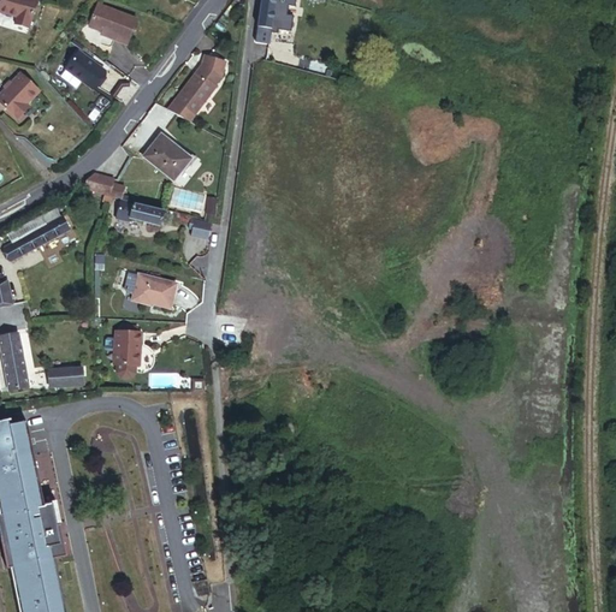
[(0,0),(0,9),(15,13),(13,17),(27,21),(33,0),(0,0)]
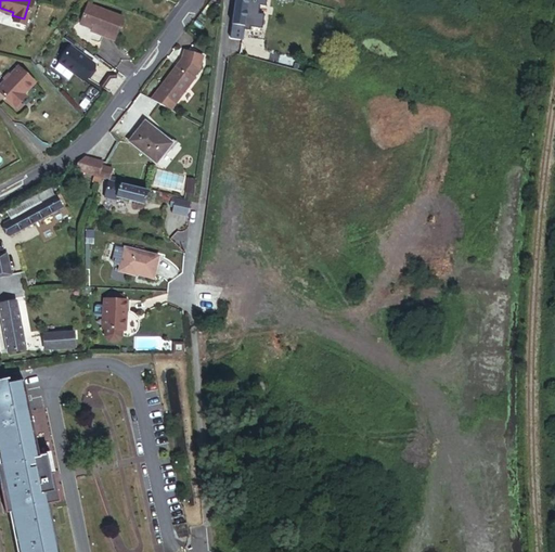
[(236,0),(234,22),(245,23),(246,10),(248,1),(248,0),(236,0)]
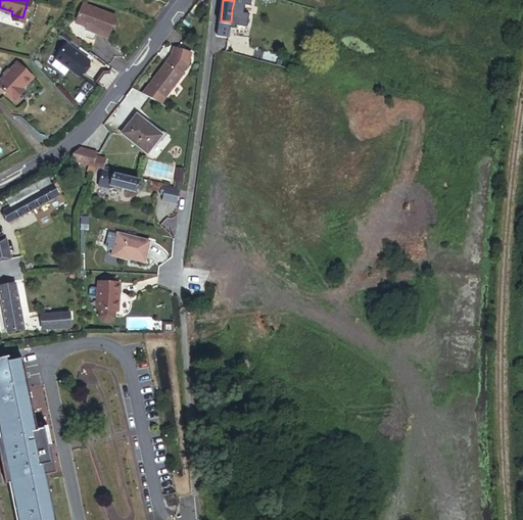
[(116,14),(83,1),(76,20),(90,26),(92,27),(92,29),(108,36),(116,14)]
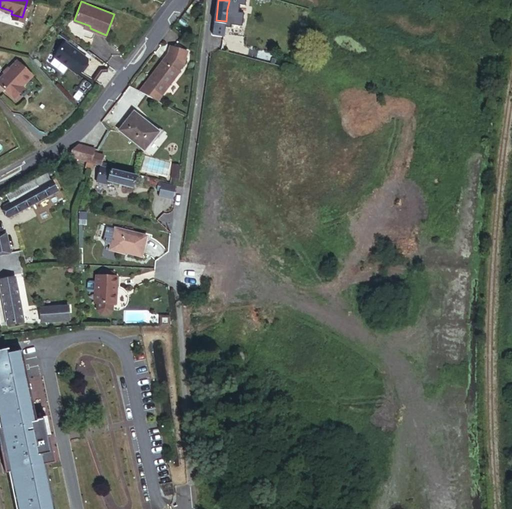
[(226,21),(216,20),(214,33),(224,34),(226,21)]
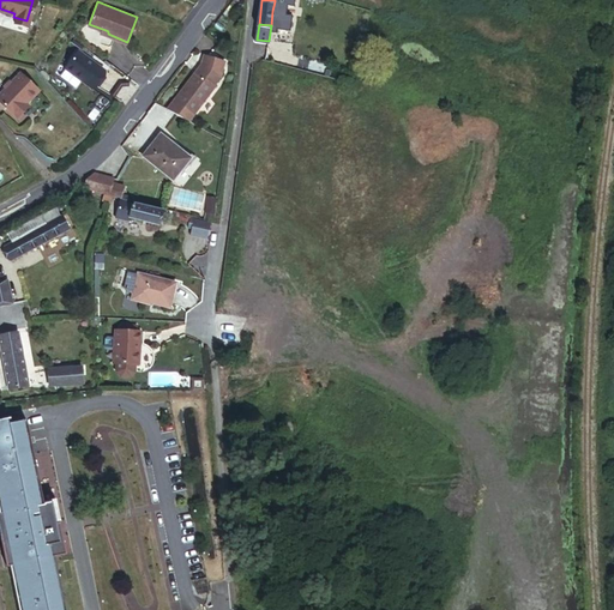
[(104,68),(78,48),(65,66),(91,86),(104,68)]
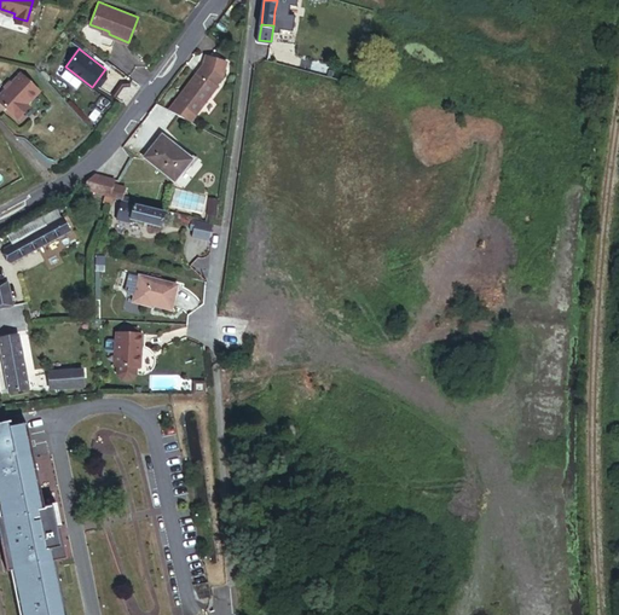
[(223,77),(203,62),(175,97),(196,114),(219,86),(217,85),(223,77)]
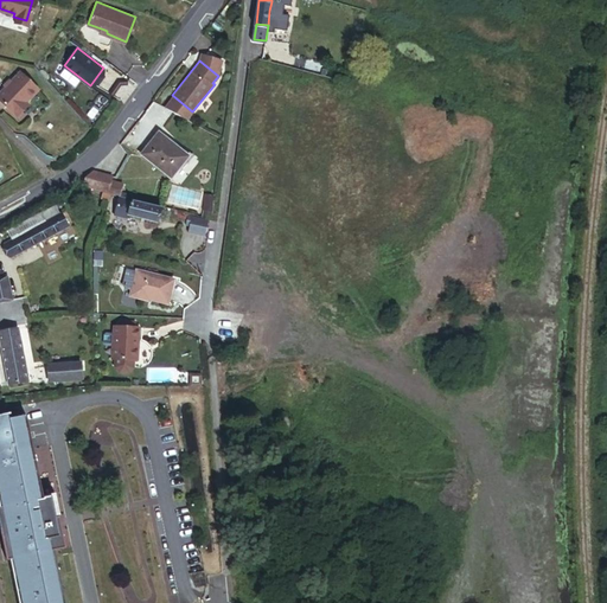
[(37,89),(17,71),(10,81),(2,89),(0,91),(0,102),(17,117),(29,104),(26,102),(37,89)]
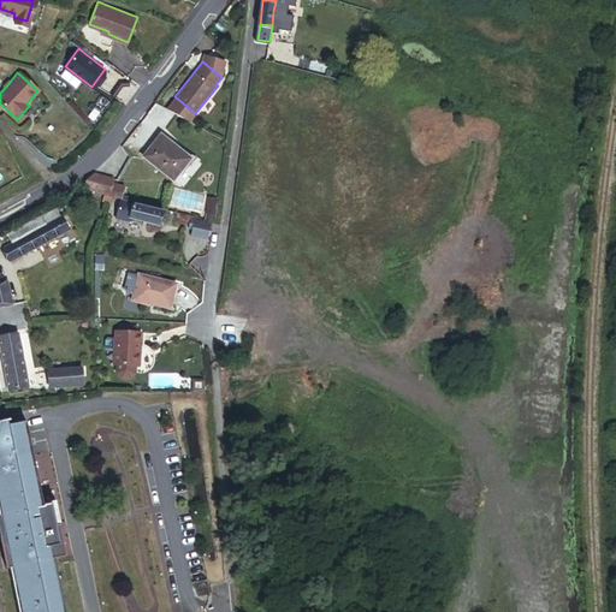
[(189,158),(159,134),(142,154),(171,178),(189,158)]
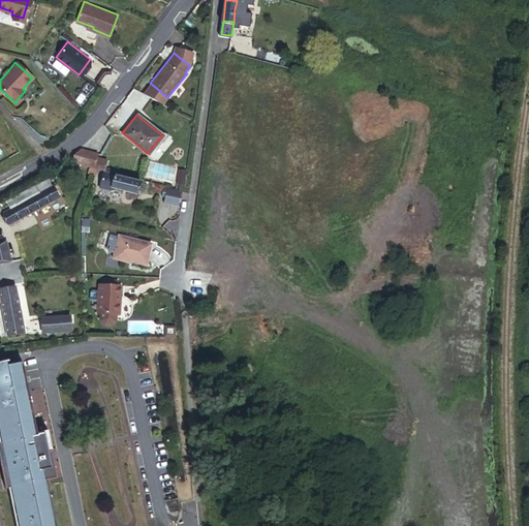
[(97,152),(81,147),(74,153),(72,161),(89,165),(98,167),(104,168),(105,164),(107,158),(96,155),(97,152)]
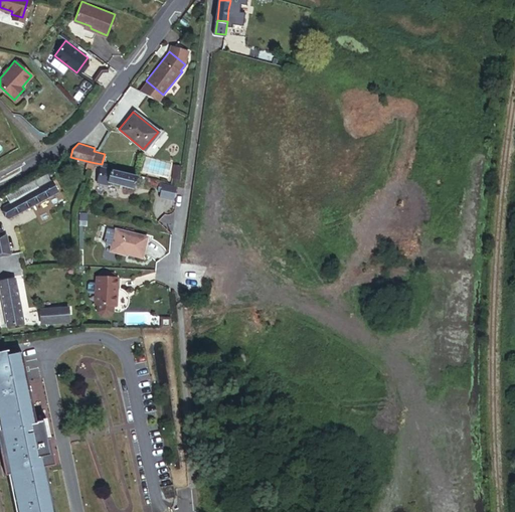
[(96,163),(87,161),(84,168),(93,170),(96,163)]
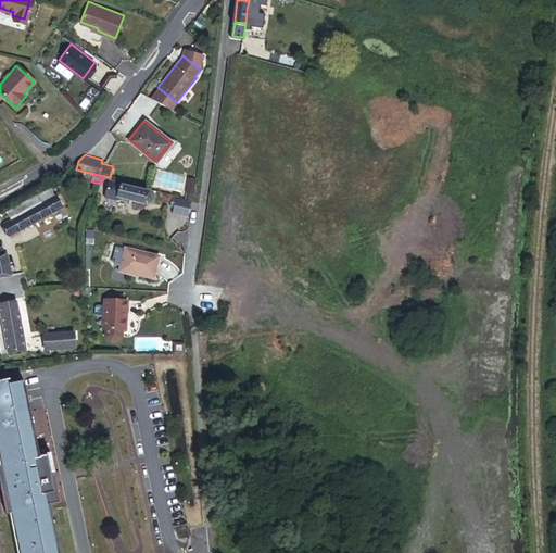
[(188,175),(185,189),(192,191),(196,176),(188,175)]
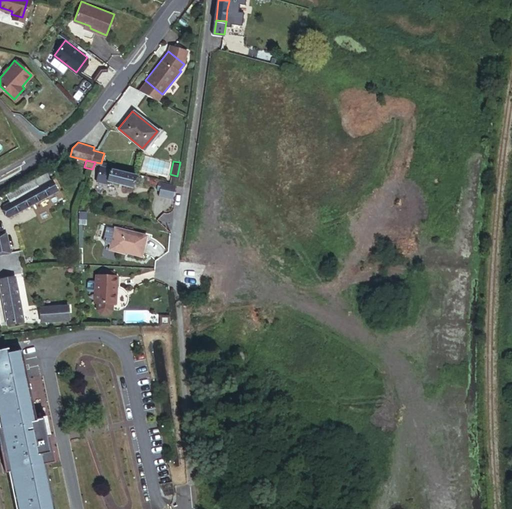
[(135,174),(99,165),(96,179),(106,182),(107,180),(132,186),(135,174)]
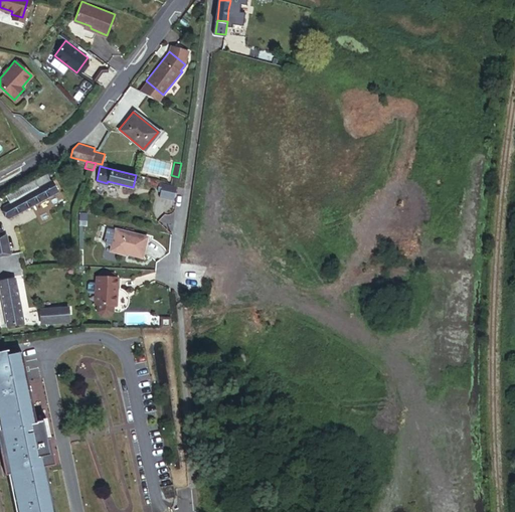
[(46,173),(5,195),(9,201),(2,205),(9,217),(57,191),(51,179),(49,180),(46,173)]
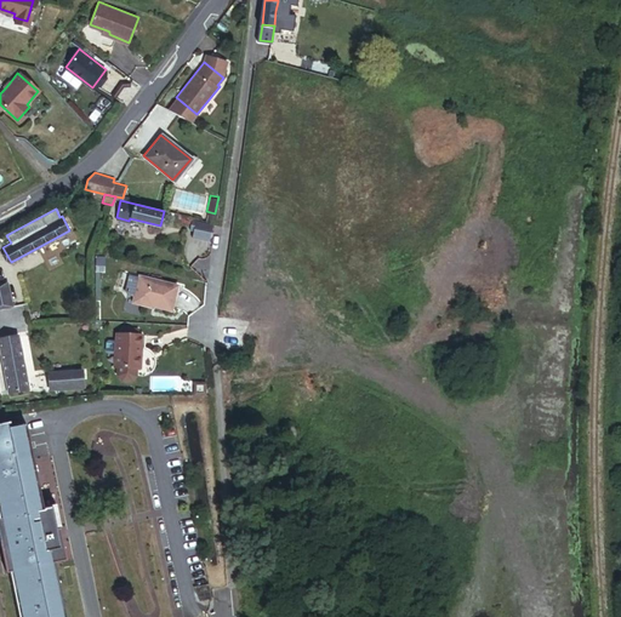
[(214,223),(198,220),(193,235),(210,239),(214,223)]
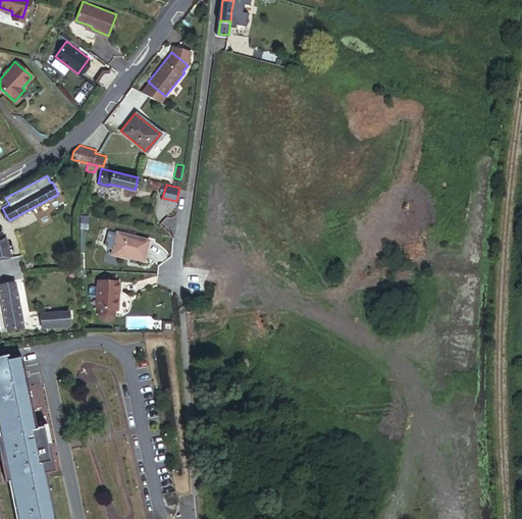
[(151,239),(116,230),(112,247),(129,251),(128,255),(146,259),(151,239)]
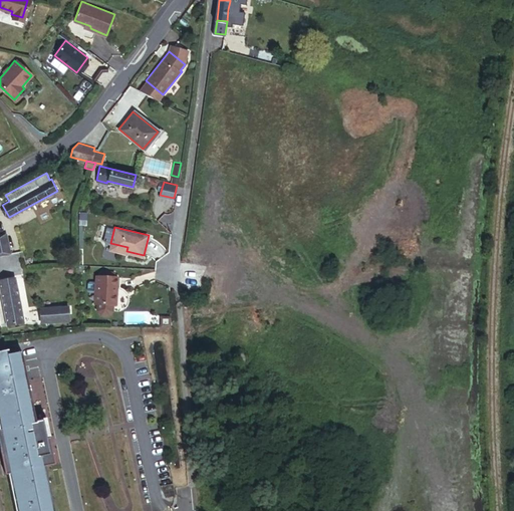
[(127,247),(110,243),(109,247),(126,251),(127,247)]
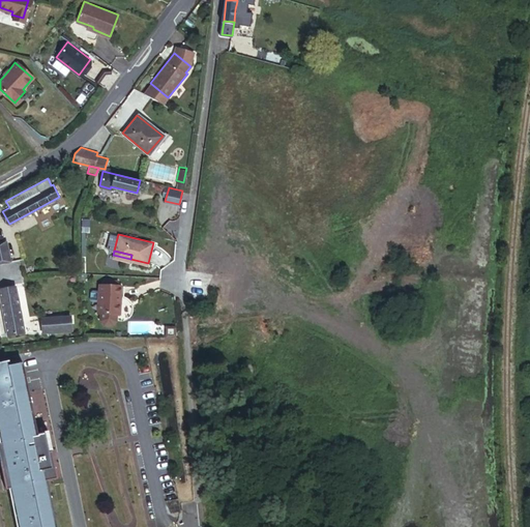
[(121,285),(99,284),(97,311),(100,311),(100,318),(105,323),(112,323),(116,319),(117,312),(120,312),(121,285)]
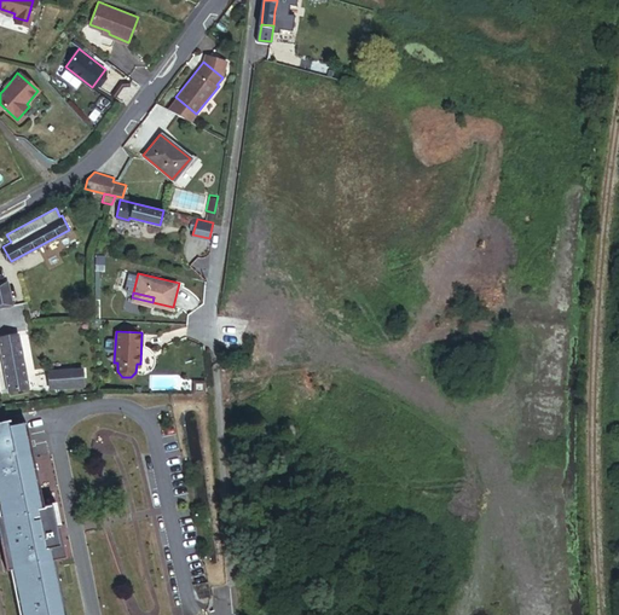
[(17,332),(4,335),(12,388),(27,386),(17,332)]
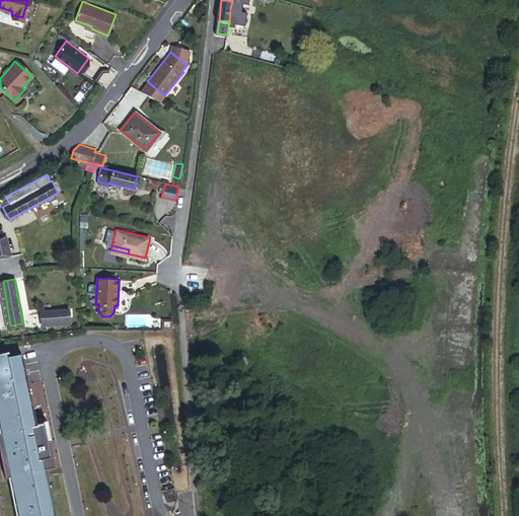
[(70,309),(42,310),(42,324),(70,323),(70,309)]
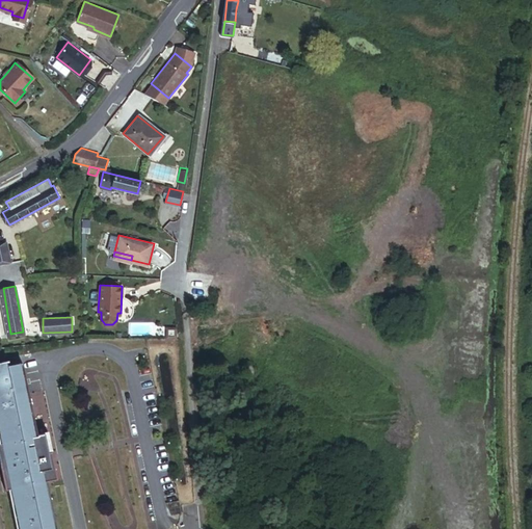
[(176,329),(167,328),(167,338),(176,338),(176,329)]
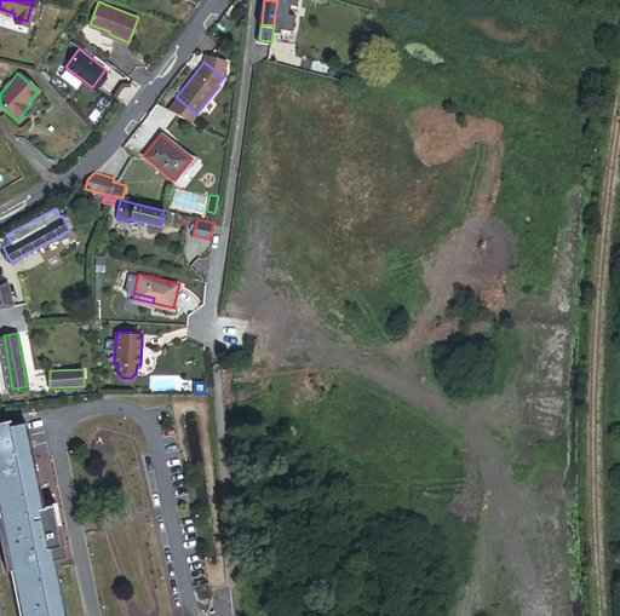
[(15,438),(15,432),(0,435),(0,498),(6,524),(3,525),(12,569),(15,569),(23,615),(69,615),(59,562),(70,559),(65,537),(63,539),(58,517),(50,518),(33,435),(15,438)]
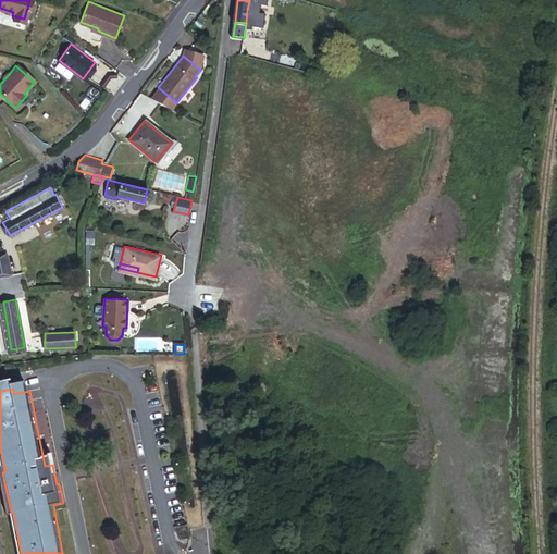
[(188,525),(175,528),(181,541),(192,539),(188,525)]
